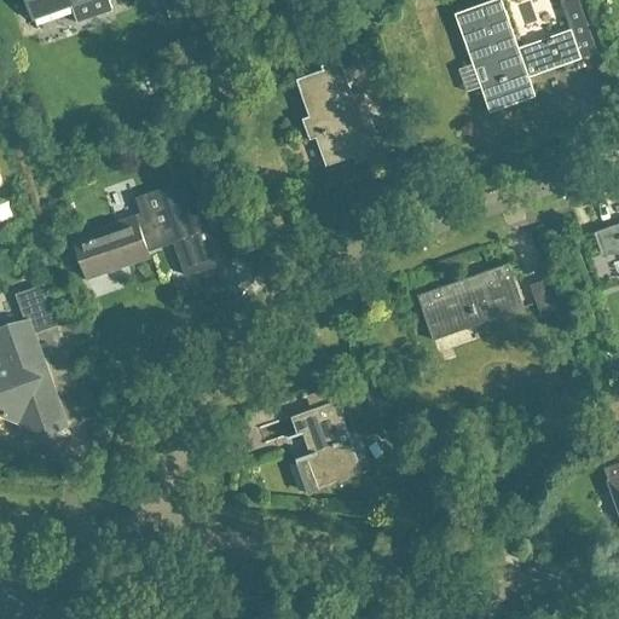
[(10,0),(16,7),(27,4),(33,19),(70,6),(76,24),(113,11),(108,0),(10,0)]
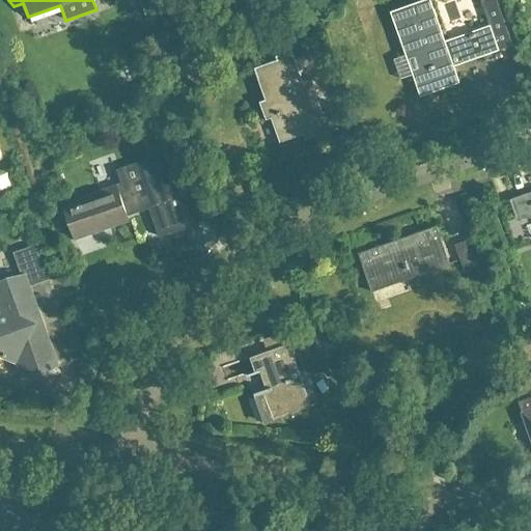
[(429,1),(390,15),(404,56),(393,60),(399,80),(412,76),(418,93),(457,80),(452,66),(512,46),(496,0),(479,0),(488,26),(444,42),(429,1)]
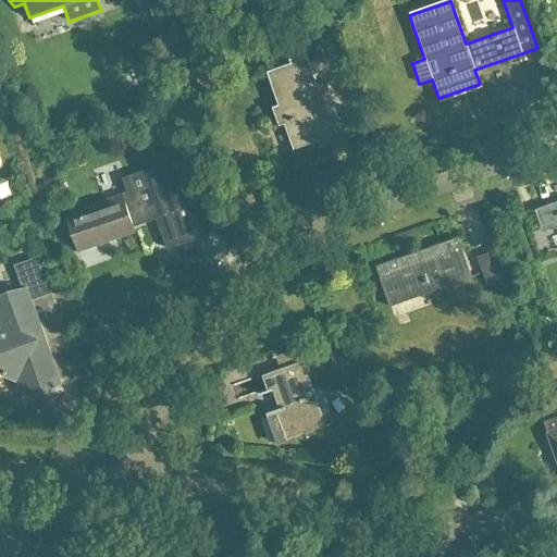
[(334,135),(316,81),(322,78),(323,82),(347,74),(336,44),(312,52),(316,59),(308,61),(306,52),(287,59),(289,63),(265,72),(277,104),(271,107),(277,126),(283,124),(293,149),(334,135)]
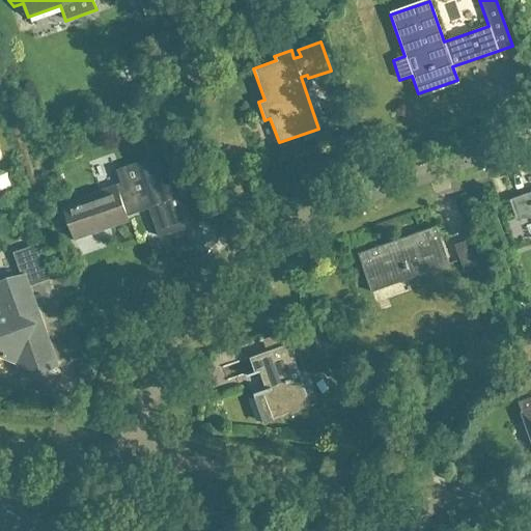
[(195,226),(182,191),(172,195),(159,155),(115,170),(122,190),(63,211),(72,235),(108,223),(138,213),(148,208),(159,240),(195,226)]
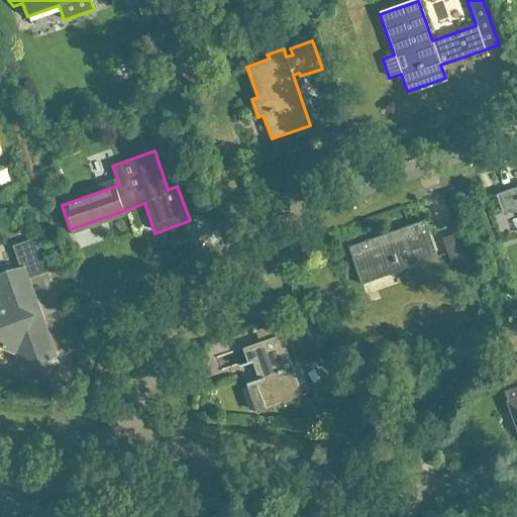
[(516,187),(497,194),(504,213),(516,208),(516,187)]
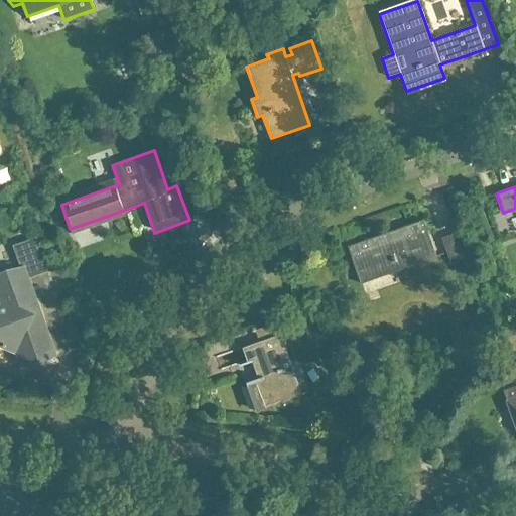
[(436,257),(423,219),(347,246),(356,273),(360,284),(375,279),(436,257)]
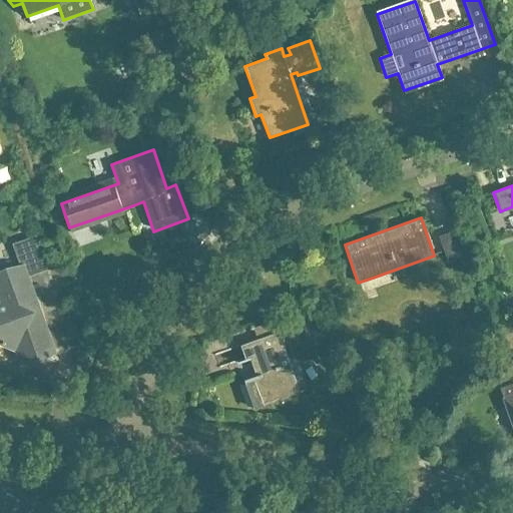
[(468,255),(459,229),(439,236),(448,263),(468,255)]
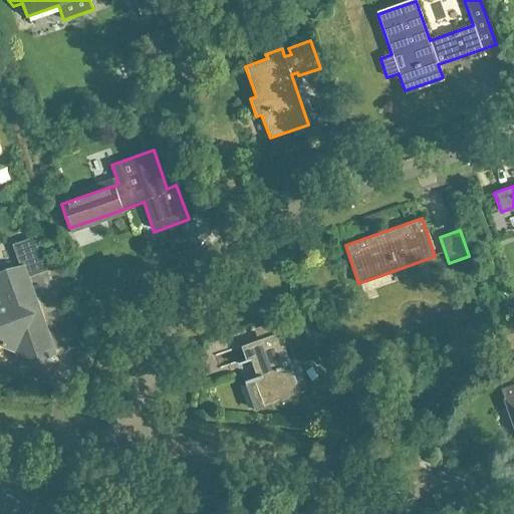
[(56,354),(28,276),(45,270),(33,237),(13,244),(21,266),(0,273),(0,345),(15,352),(20,367),(56,354)]
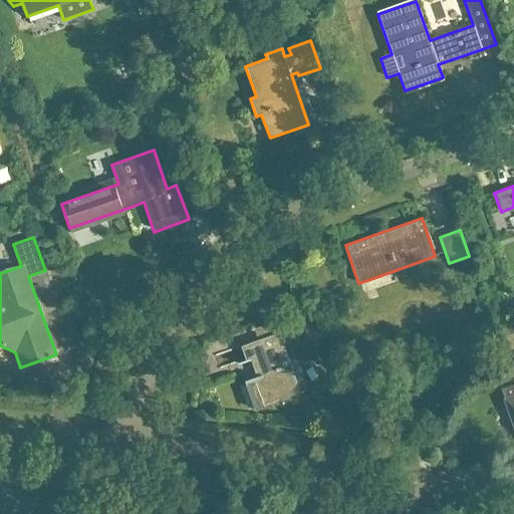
[(307,337),(319,332),(318,328),(321,327),(318,319),(315,320),(314,318),(301,323),(307,337)]
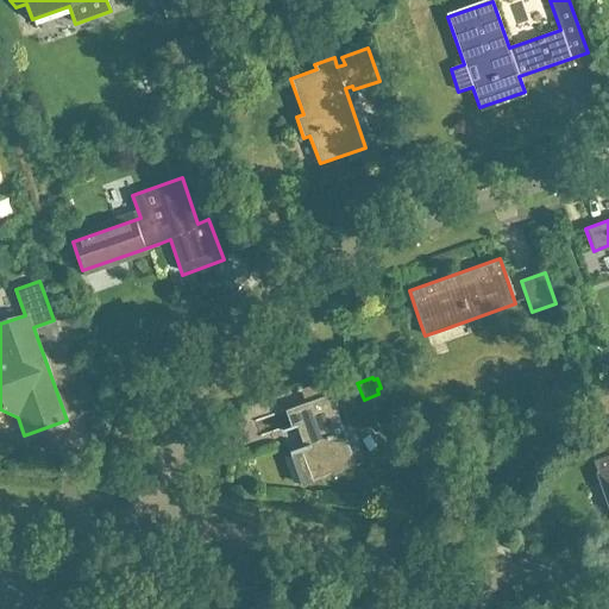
[(355,465),(331,394),(286,410),(292,427),(282,429),(283,432),(296,427),(303,446),(290,451),(302,485),(364,463),(364,462),(355,465)]
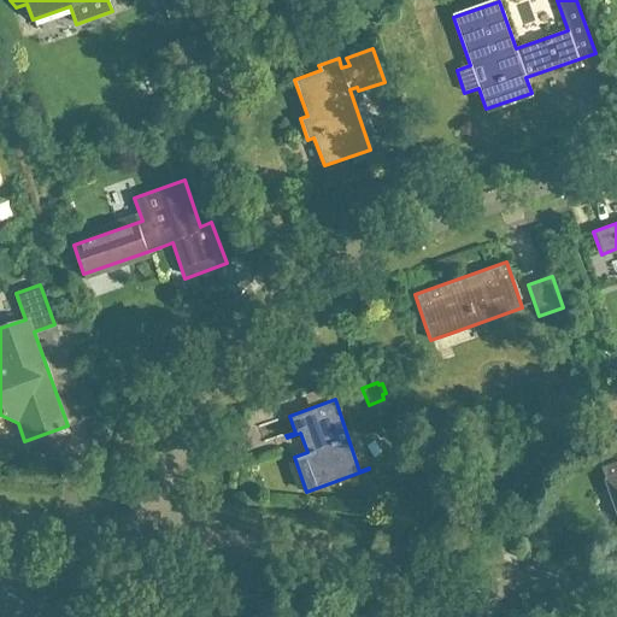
[(616,460),(600,466),(616,509),(616,512),(616,460)]
